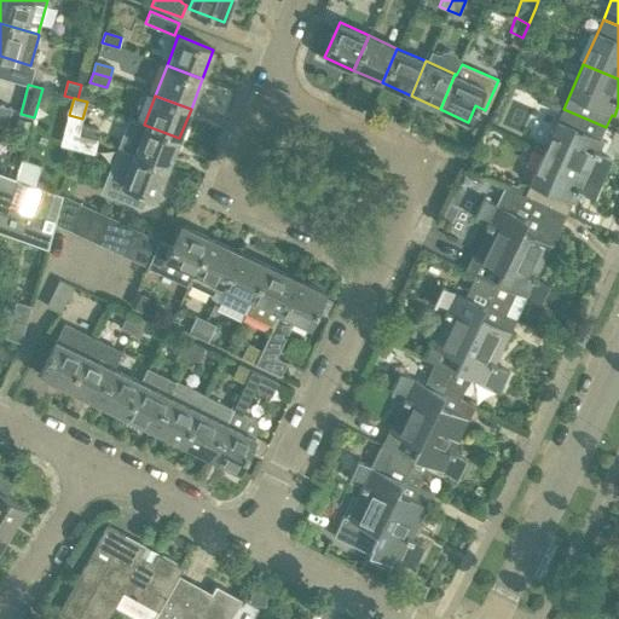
[(0,122),(6,125),(11,106),(0,103),(0,122)]
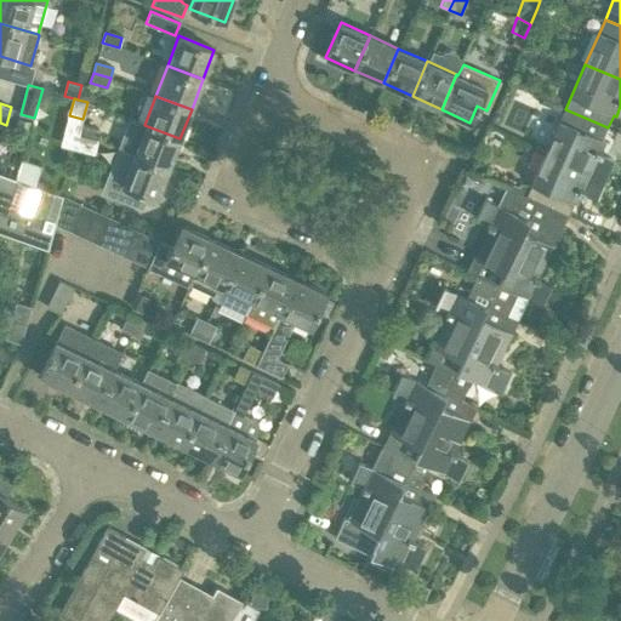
[(603,141),(608,127),(565,109),(546,153),(607,180),(614,161),(602,155),(603,153),(602,152),(605,142),(603,141)]
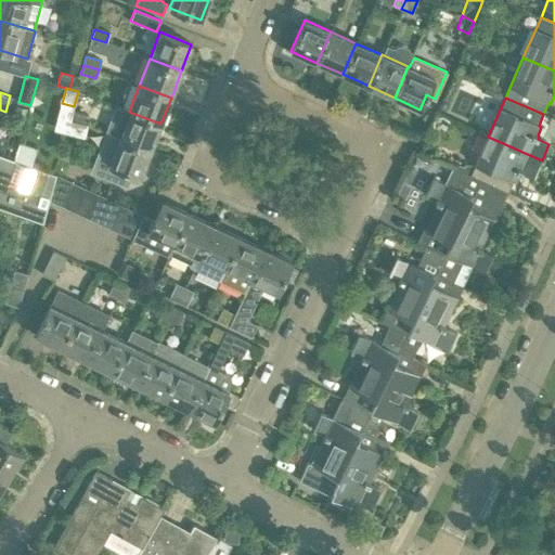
[(108,133),(151,150),(160,124),(129,112),(119,107),(108,133)]
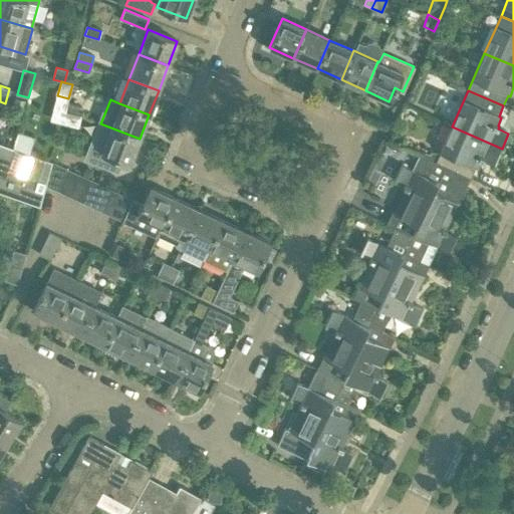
[(67,103),(65,111),(79,115),(81,107),(67,103)]
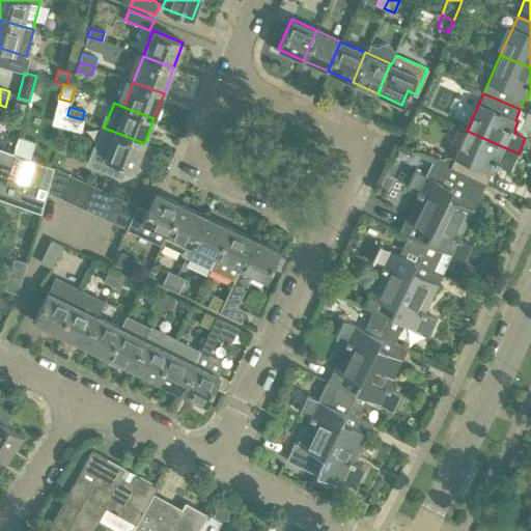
[(121,165),(134,169),(134,170),(144,143),(104,128),(101,127),(89,156),(95,168),(117,176),(121,165)]
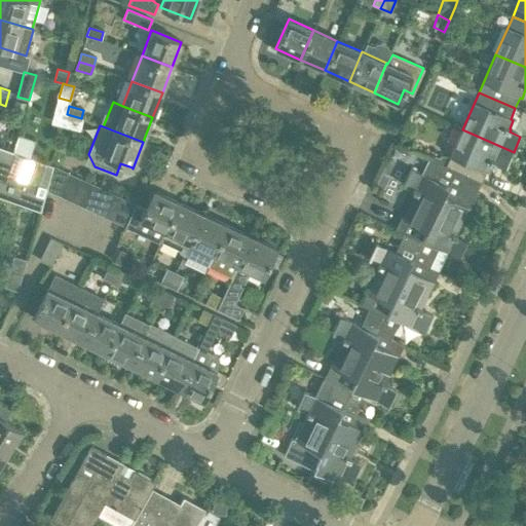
[(456,171),(482,182),(487,172),(490,174),(493,164),(495,165),(496,163),(506,167),(514,152),(462,129),(447,165),(446,166),(456,171)]
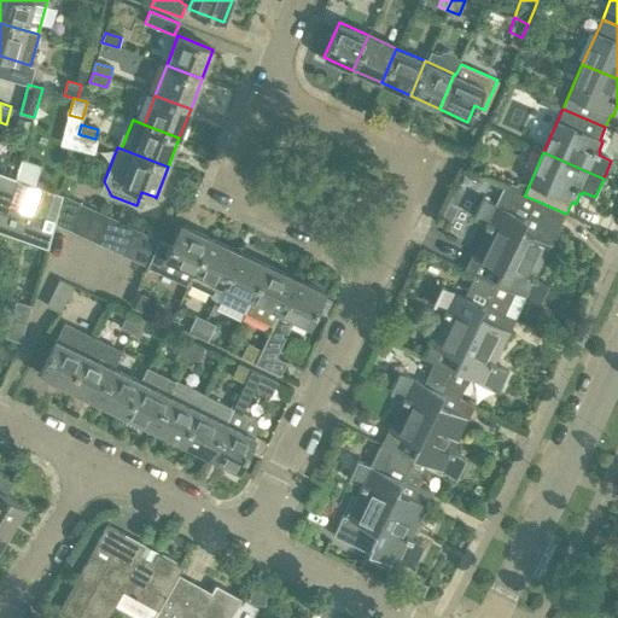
[(41,168),(23,162),(18,179),(36,185),(41,168)]
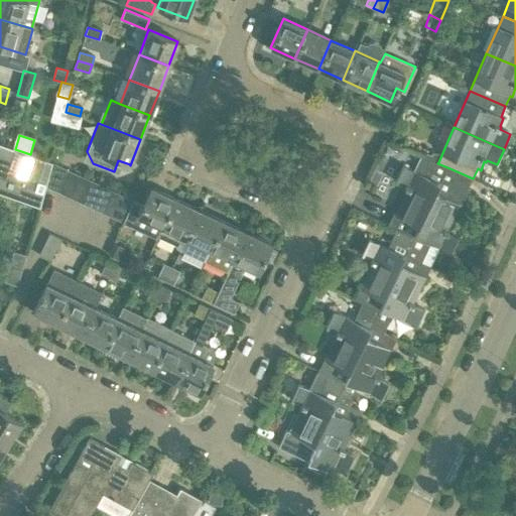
[(15,149),(13,148),(0,143),(0,190),(40,205),(46,185),(45,185),(52,162),(30,154),(15,149)]
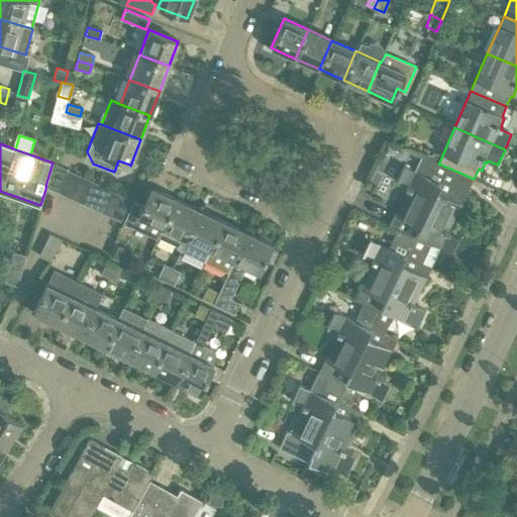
[(439,163),(422,154),(414,171),(405,167),(397,182),(406,186),(405,189),(407,189),(390,226),(397,229),(415,238),(448,168),(438,164),(439,163)]
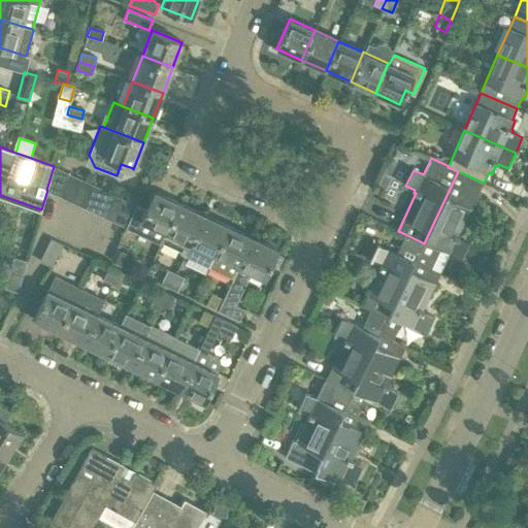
[(59,195),(70,174),(54,166),(46,190),(47,190),(59,195)]
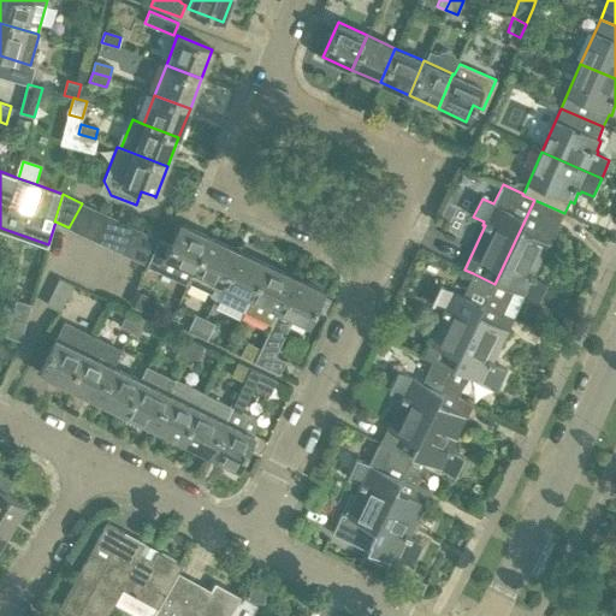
[(504,312),(515,291),(539,302),(548,283),(537,278),(538,276),(537,274),(564,213),(534,200),(495,284),(485,302),(504,312)]
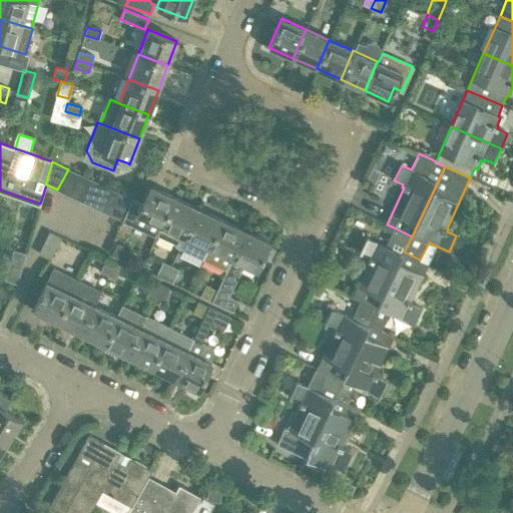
[(57,189),(68,194),(78,173),(68,169),(57,189)]
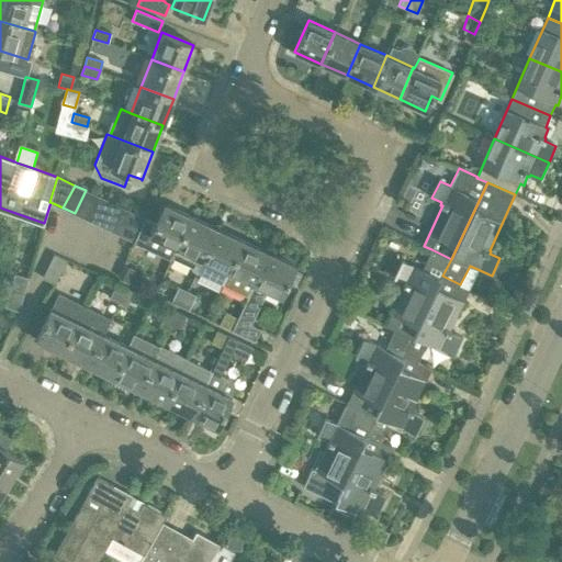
[(99,197),(86,190),(75,213),(87,220),(99,197)]
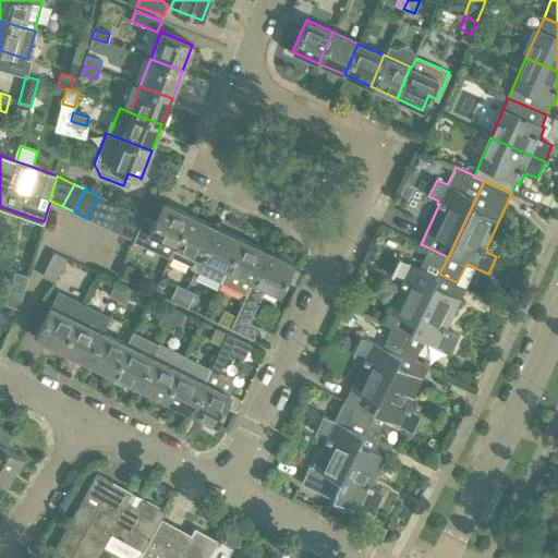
[(110,201),(98,195),(86,218),(98,223),(110,201)]
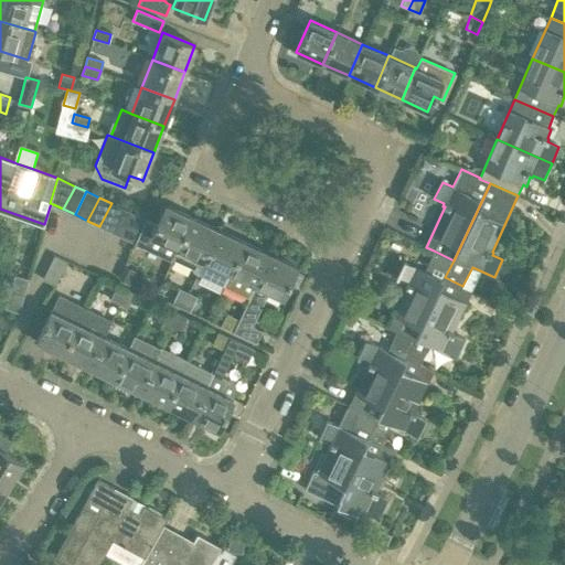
[(110,232),(110,231),(121,209),(112,203),(99,226),(110,232)]
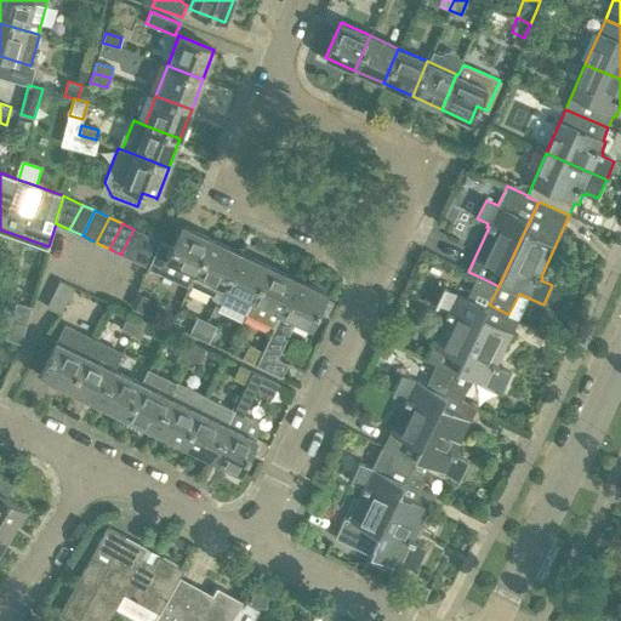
[(183,224),(172,246),(161,241),(149,268),(189,286),(212,239),(183,224)]
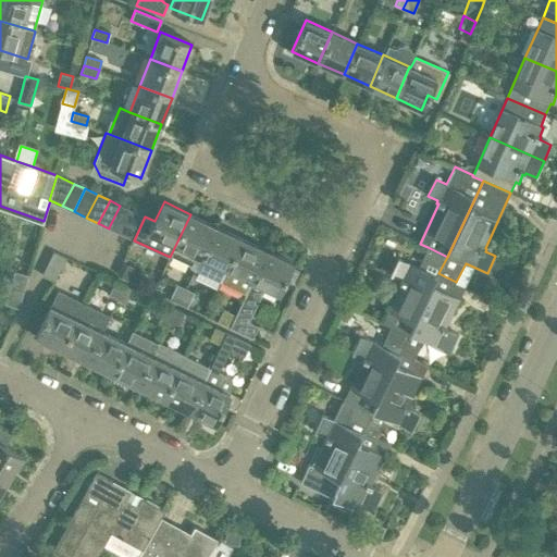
[(121,234),(124,227),(132,211),(120,206),(109,227),(109,229),(121,234)]
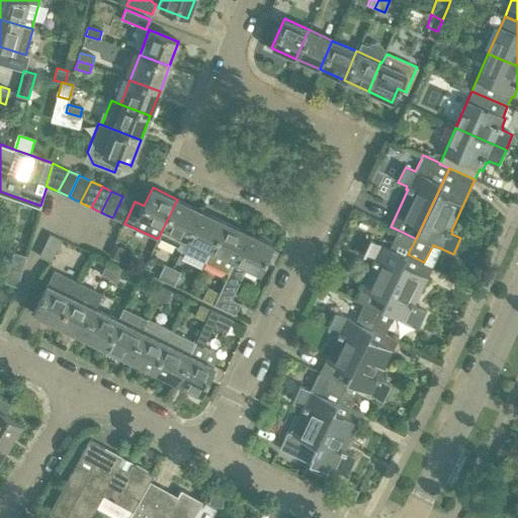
[(115,211),(112,218),(124,224),(135,201),(122,196),(115,211)]
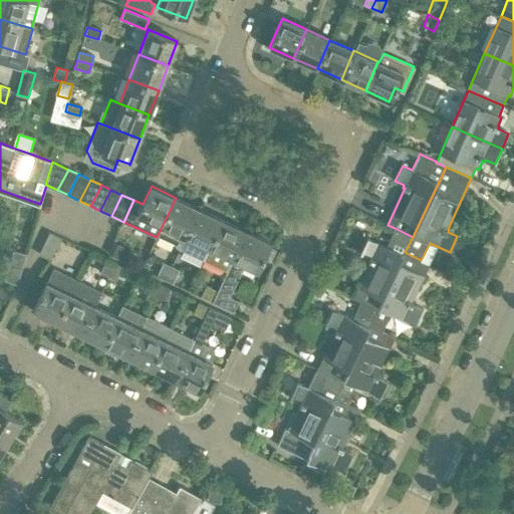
[(176,198),(157,237),(181,249),(200,209),(176,198)]
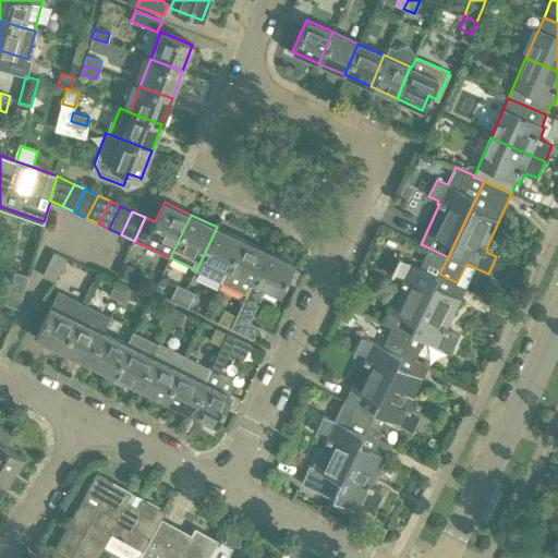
[(243,239),(217,227),(196,270),(221,282),(243,239)]
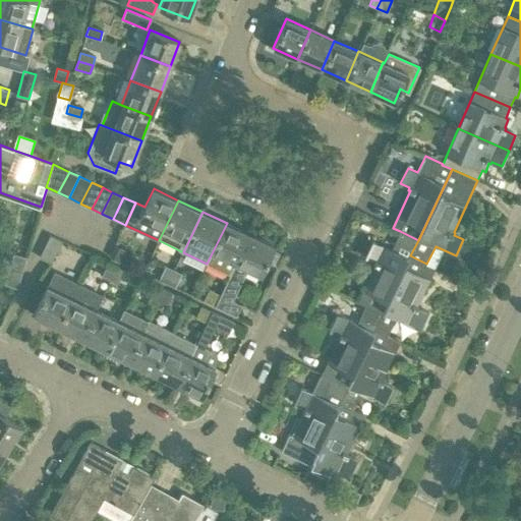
[(231,275),(250,234),(227,223),(207,264),(231,275)]
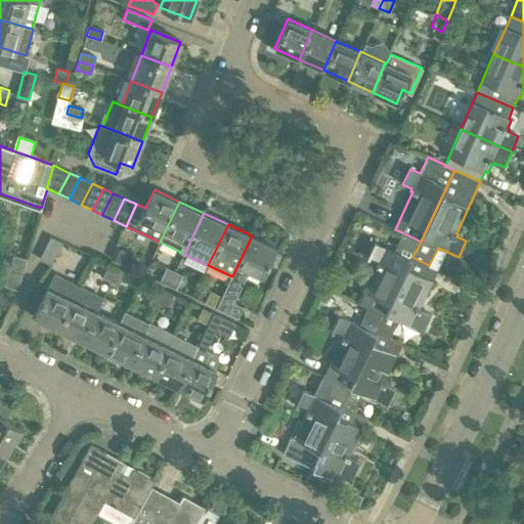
[(402,232),(393,251),(375,242),(366,258),(377,263),(376,265),(378,266),(359,303),(367,307),(385,315),(412,257),(421,242),(402,232)]
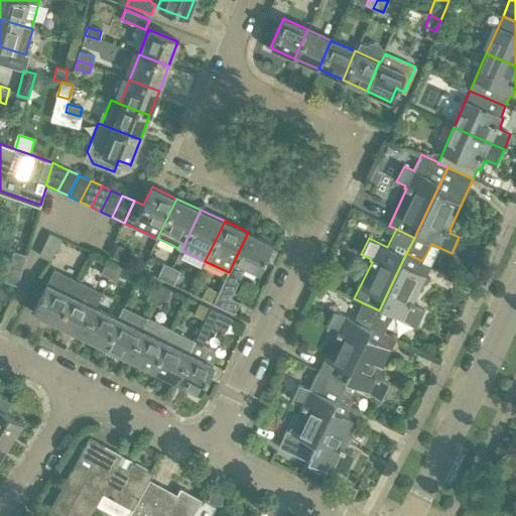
[(240,302),(231,297),(233,292),(246,264),(259,270),(272,243),(248,232),(229,272),(219,291),(214,302),(235,313),(240,302)]
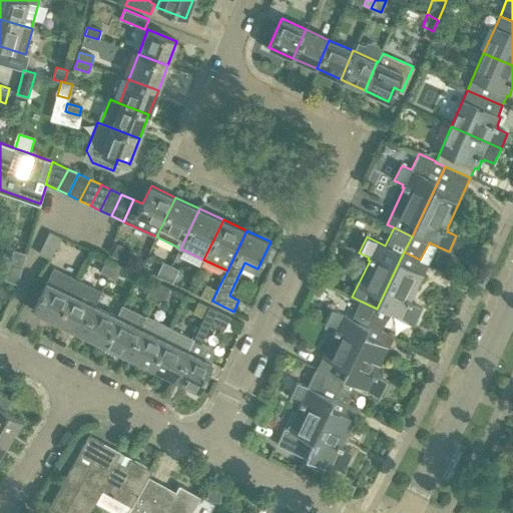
[(39,252),(50,258),(61,237),(50,231),(39,252)]
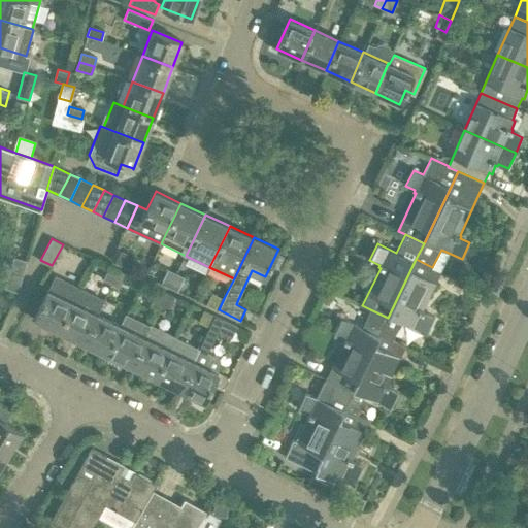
[(112,260),(125,265),(130,255),(118,249),(112,260)]
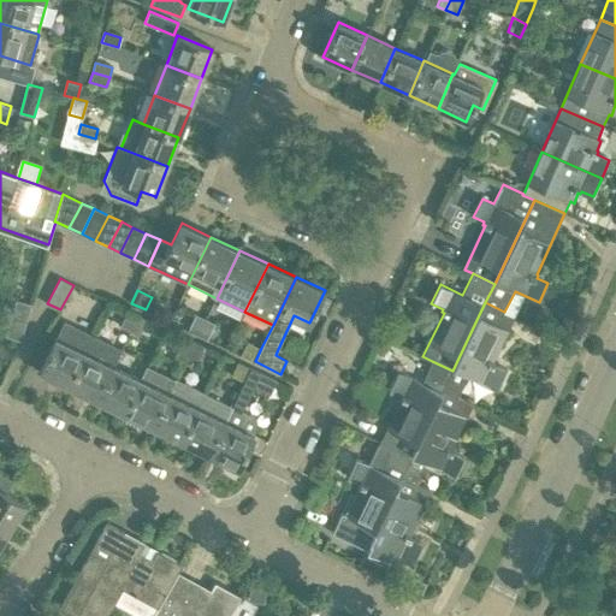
[(17,298),(6,335),(22,339),(31,303),(17,298)]
